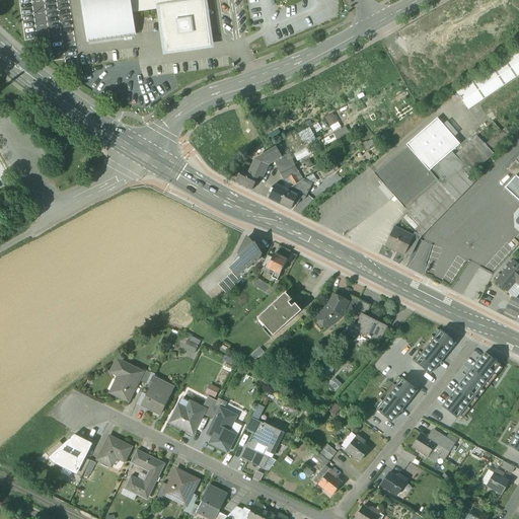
[(81,0),(85,20),(89,43),(113,39),(122,36),(136,34),(133,14),(160,10),(167,56),(215,49),(207,0),(81,0)]
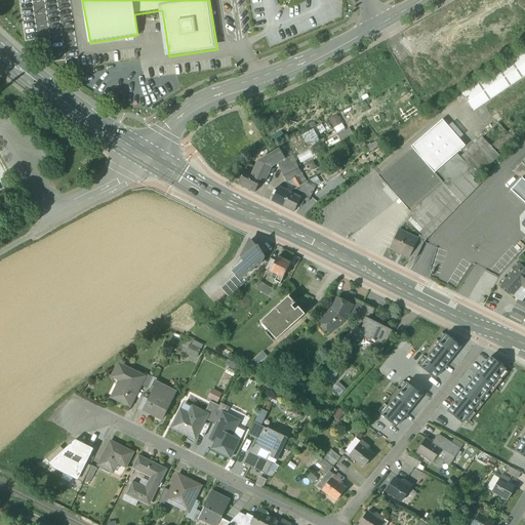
[(78,46),(53,50),(55,62),(68,61),(69,71),(81,69),(78,46)]
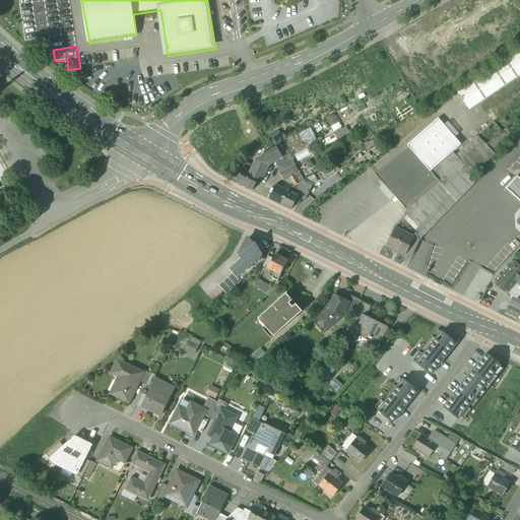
[(519,51),(458,92),(469,110),(519,74),(519,51)]
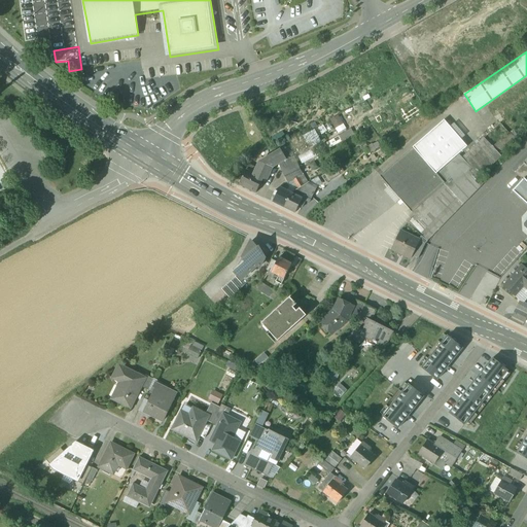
[(340,115),(332,118),(336,128),(343,126),(340,115)]
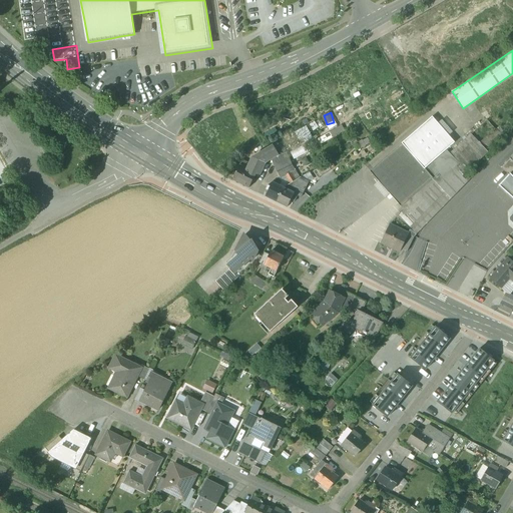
[(432,117),(403,143),(425,168),(454,142),(432,117)]
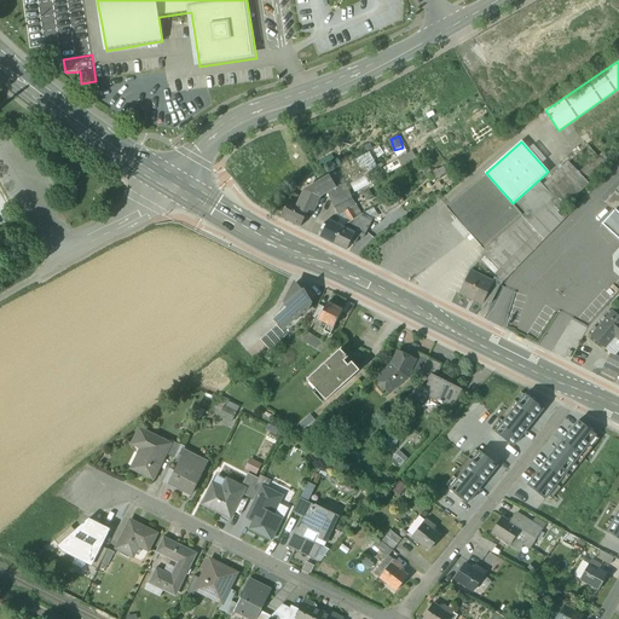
[(386,168),(389,174),(417,157),(412,151),(386,168)]
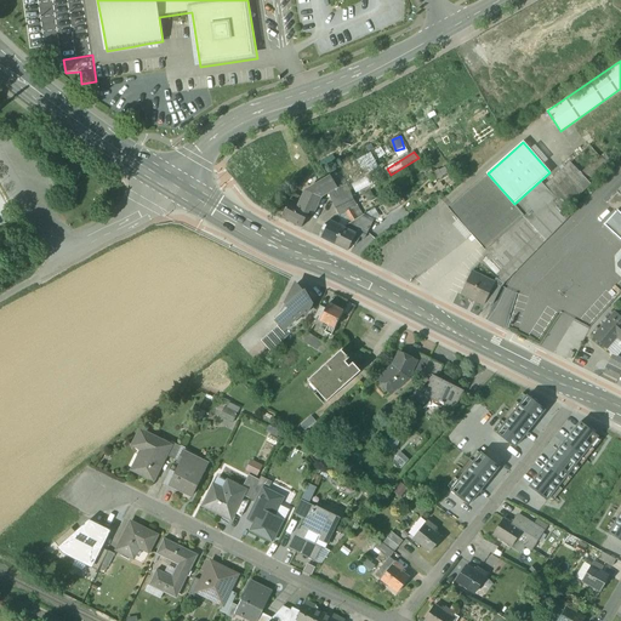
[(542,183),(516,206),(524,216),(545,197),(576,169),(571,163),(545,186),(542,183)]
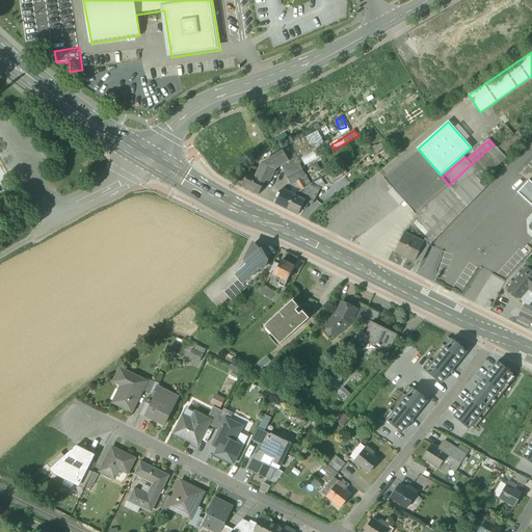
[(494,144),(467,168),(483,187),(488,184),(483,179),(506,159),(494,144)]
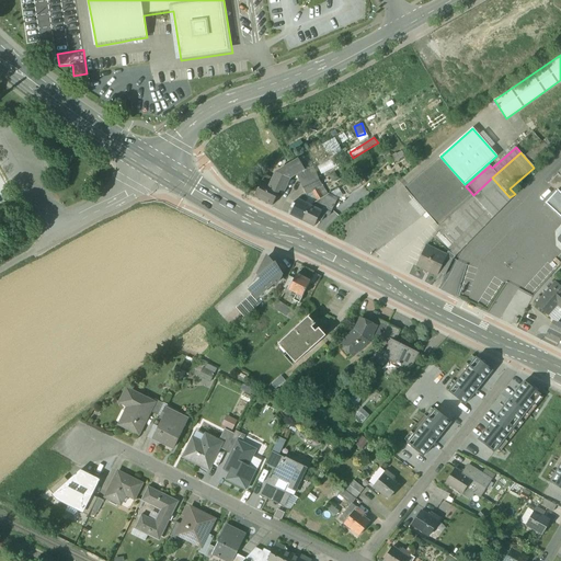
[(405,187),(438,226),(473,196),(473,195),(466,186),(465,184),(441,157),(405,187)]
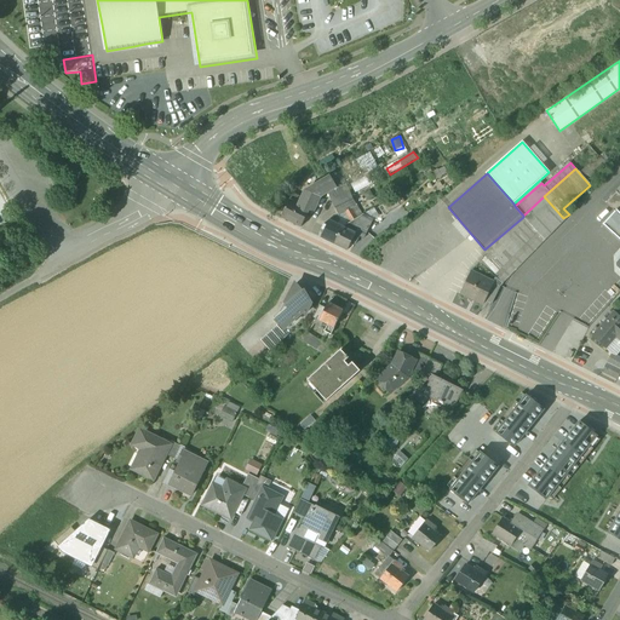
[(329,177),(305,191),(302,199),(313,204),(309,211),(314,212),(320,197),(328,194),(337,189),(329,177)]
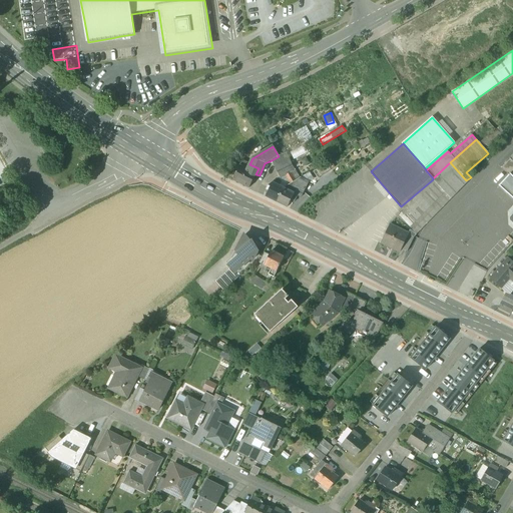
[(279,156),(272,160),(277,172),(293,165),(287,152),(279,156)]
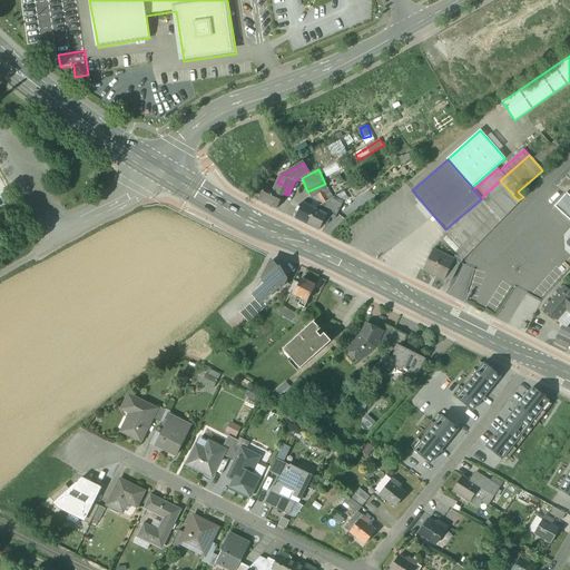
[(569,188),(569,178),(567,175),(557,186),(566,195),(567,193),(569,188)]
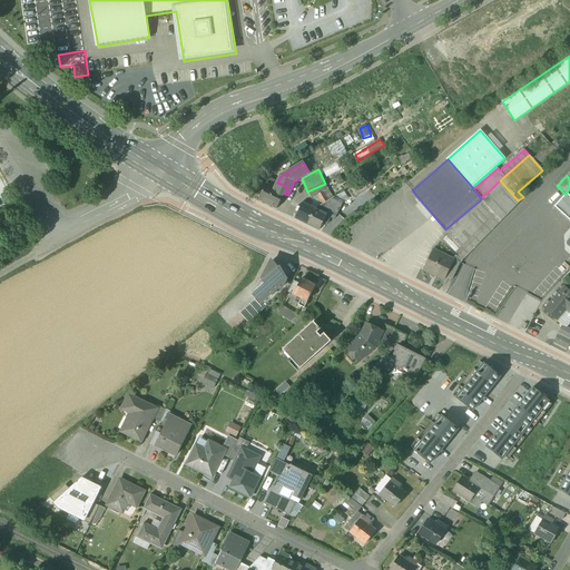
[(481,198),(481,199),(500,222),(520,203),(518,200),(500,180),(481,198)]
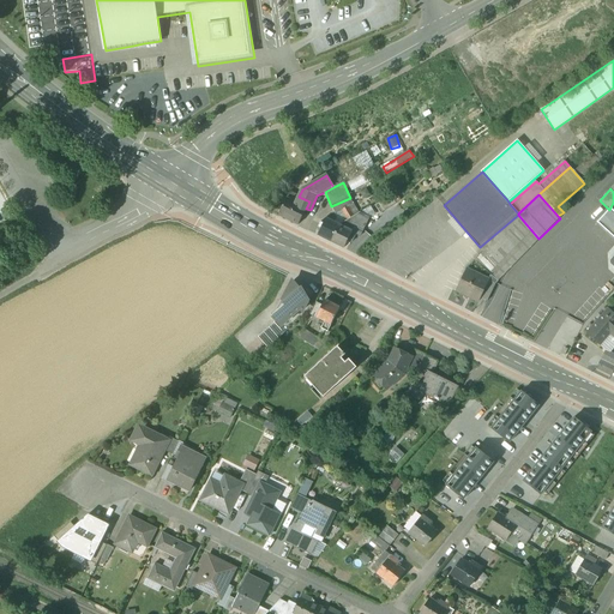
[(309,202),(299,197),(295,203),(287,198),(277,216),(298,226),(306,209),(309,202)]
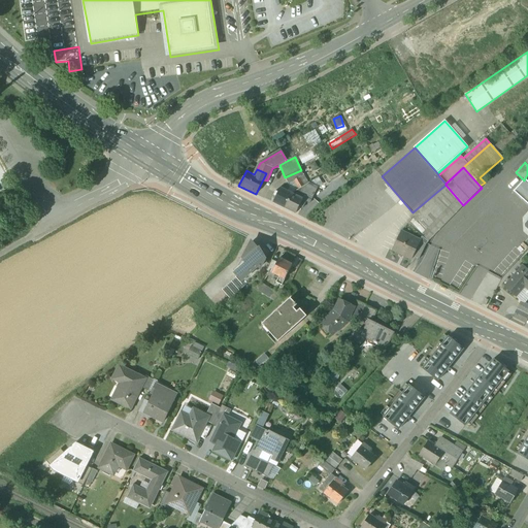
[(301,170),(285,177),(288,184),(294,180),(304,175),(301,170)]
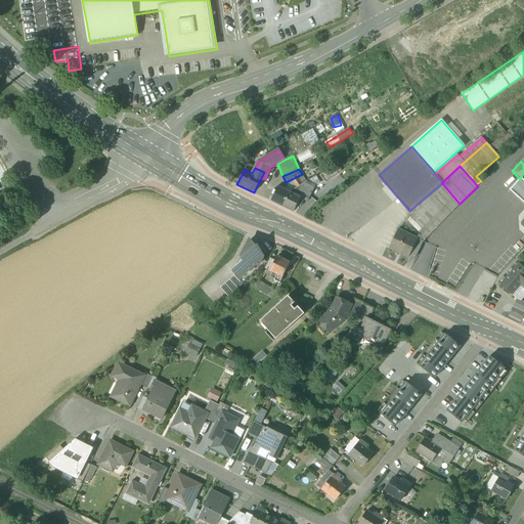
[(302,174),(292,179),(297,188),(306,182),(302,174)]
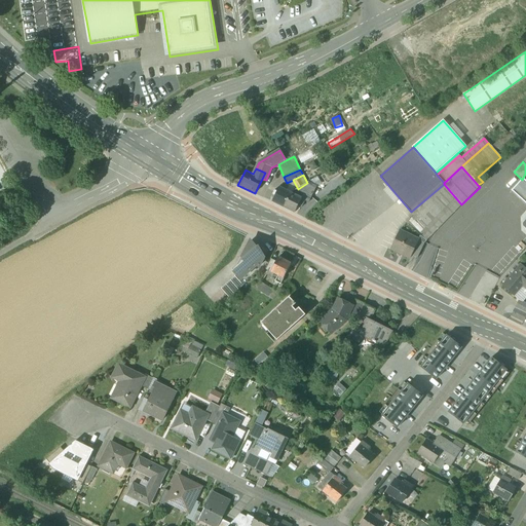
[(525,180),(523,178),(522,180),(512,191),(525,203),(525,180)]
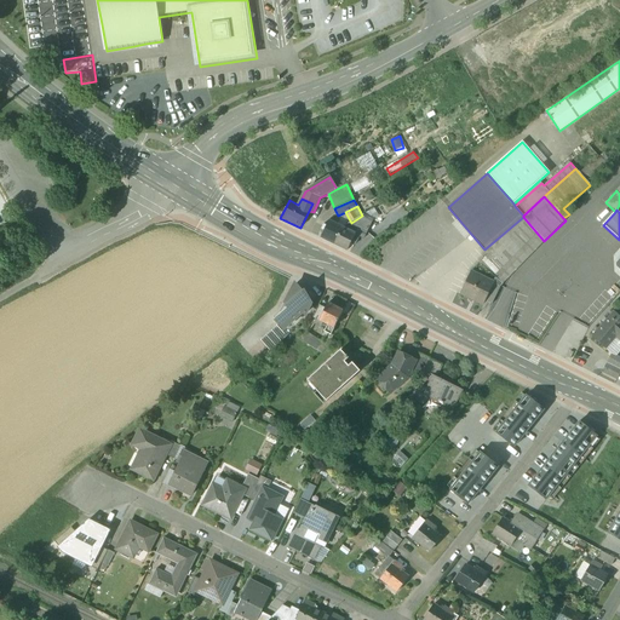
[(351,223),(342,229),(355,235),(360,236),(363,239),(373,219),(362,216),(351,223)]
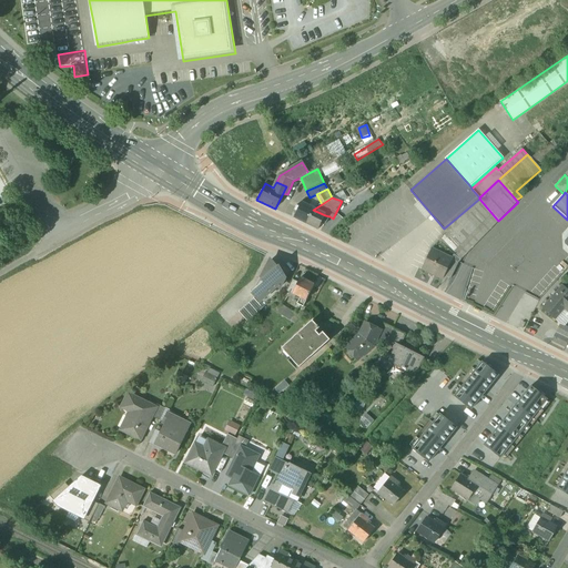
[(430,249),(432,250),(452,260),(458,263),(498,221),(479,199),(444,229),(448,233),(430,249)]
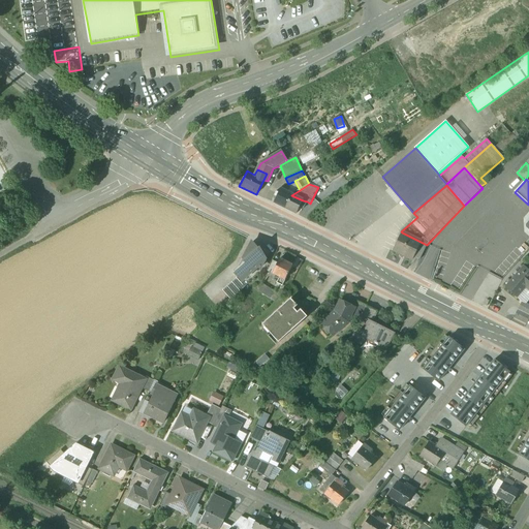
[(284,187),(282,190),(280,189),(278,193),(275,192),(273,198),(275,199),(274,203),(285,209),(291,195),(287,192),(288,190),(284,187)]
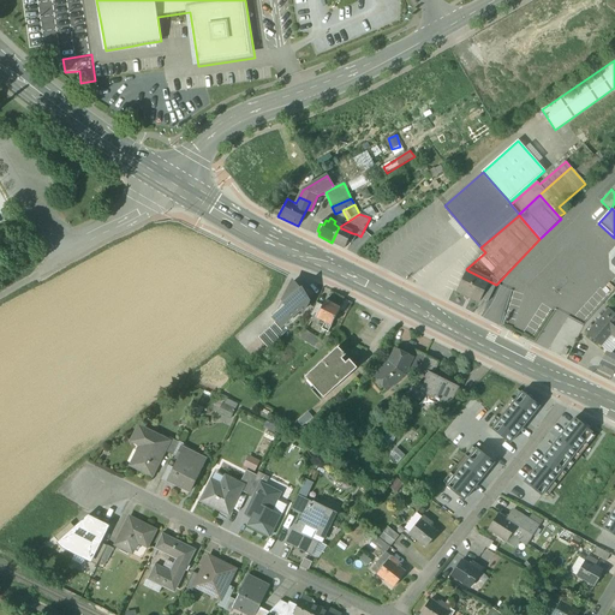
[(352,233),(339,227),(332,243),(344,249),(352,233)]
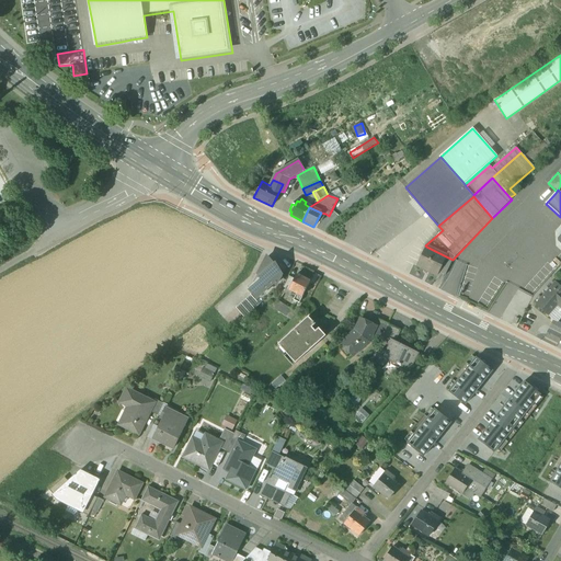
[(446,256),(426,247),(416,266),(437,276),(439,273),(446,256)]
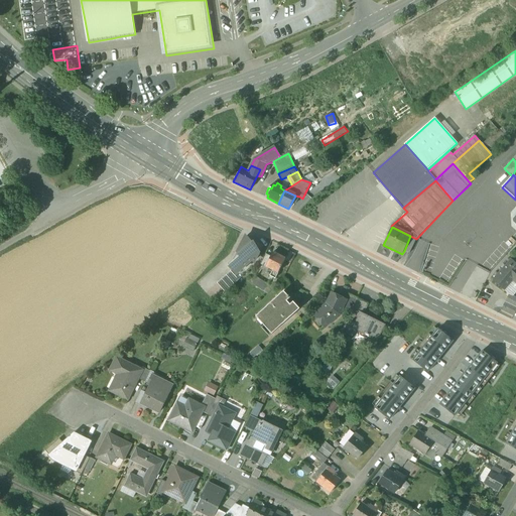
[(410,236),(404,251),(409,253),(416,239),(410,236)]
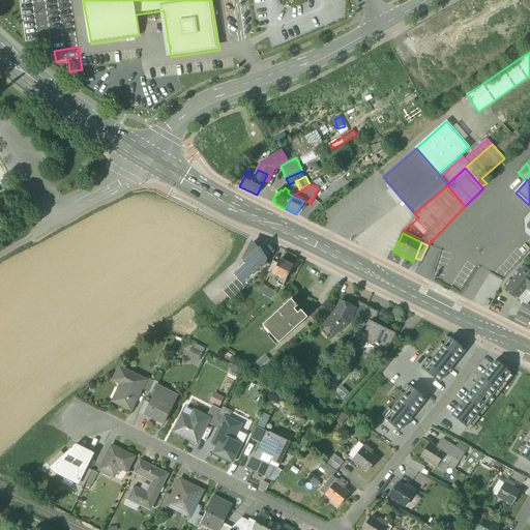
[(234,271),(243,282),(259,267),(261,269),(262,268),(267,260),(261,249),(259,251),(254,244),(252,244),(241,265),(234,271)]
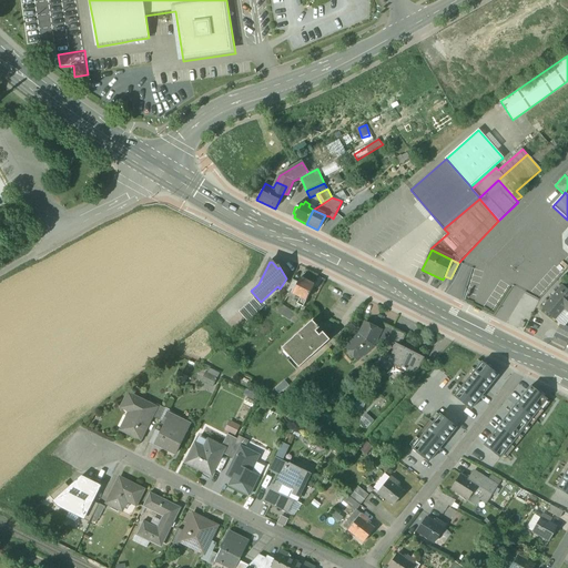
[(314,285),(301,279),(298,283),(294,294),(301,297),(297,304),(303,306),(308,295),(311,297),(314,291),(311,290),(314,285)]
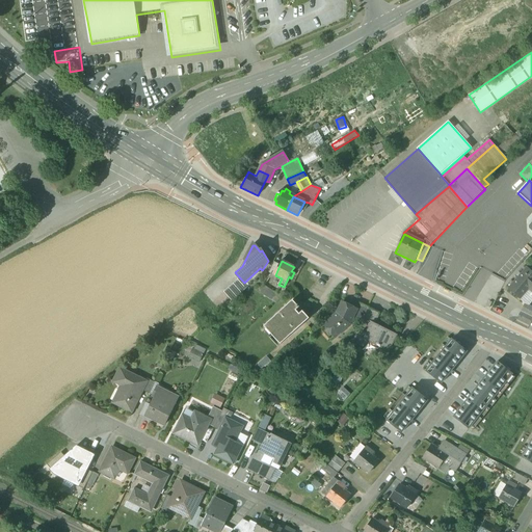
[(269,272),(275,275),(280,265),(273,262),(269,272)]
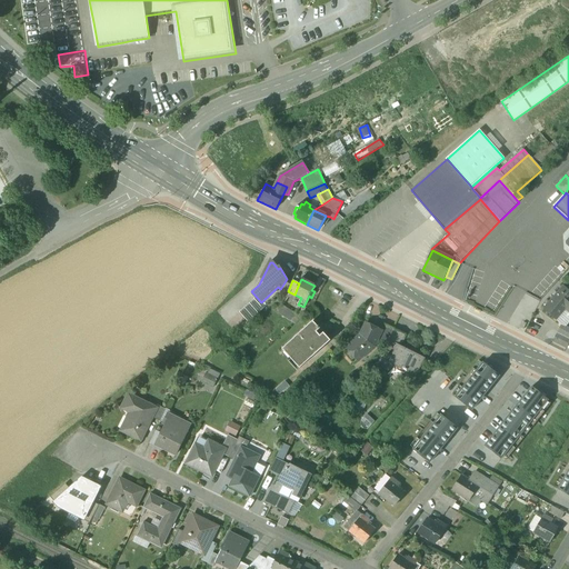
[(568,292),(562,287),(541,310),(555,321),(563,311),(568,316),(568,292)]
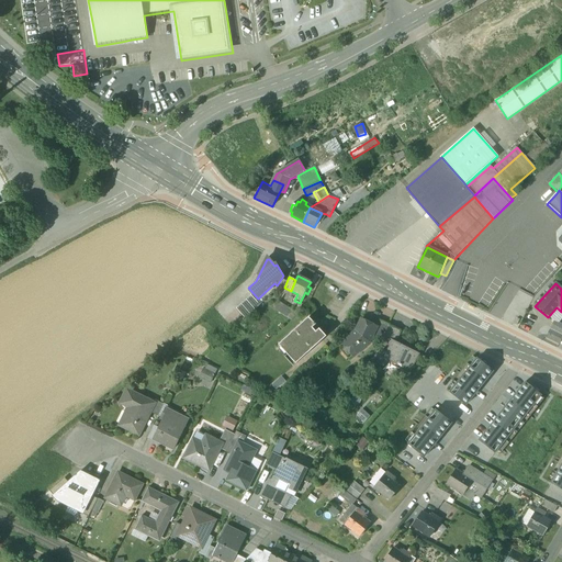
[(260,306),(251,295),(236,308),(245,319),(260,306)]
